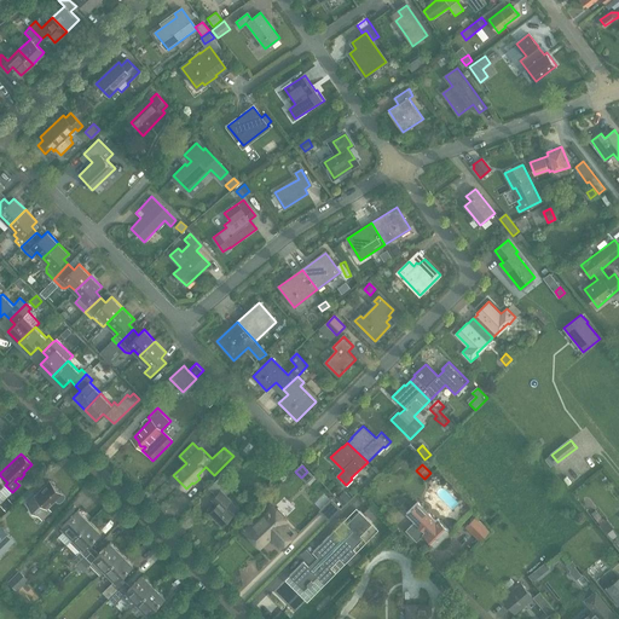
[(217,495),(213,499),(218,504),(209,513),(223,525),(239,508),(225,493),(233,485),(223,474),(210,487),(217,495)]
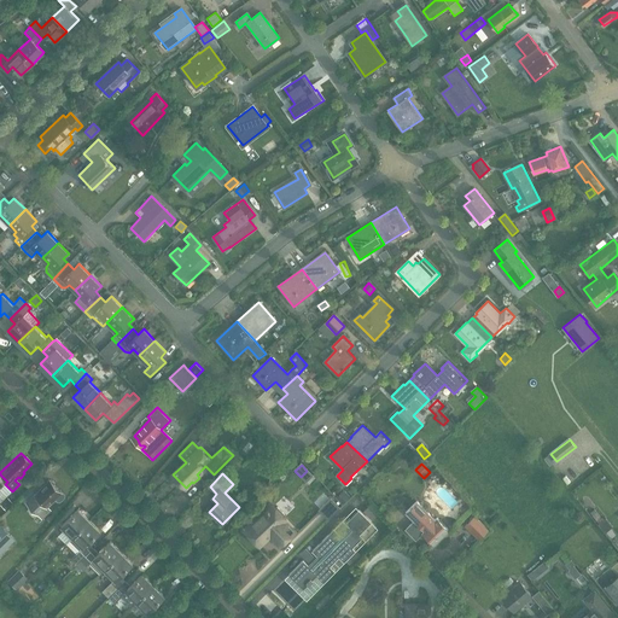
[(35,494),(27,502),(42,518),(51,511),(47,507),(54,499),(57,501),(59,502),(63,499),(63,496),(60,494),(60,493),(50,482),(35,495),(35,494)]
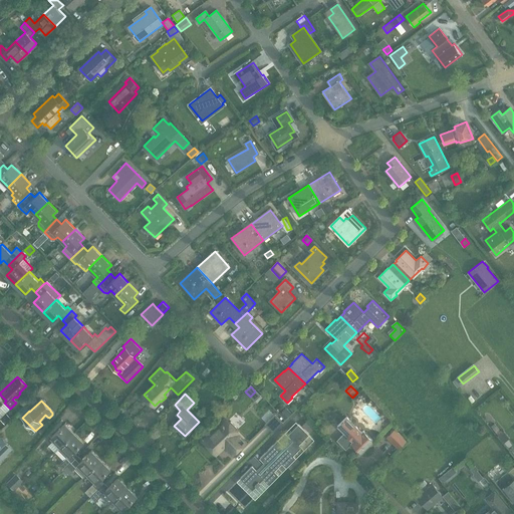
[(291,413),(286,408),(280,414),(285,420),(291,413)]
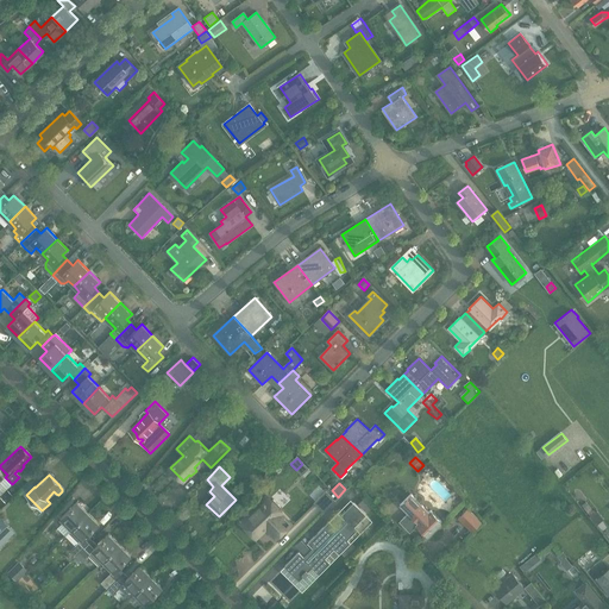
[(8,491),(1,498),(7,504),(14,497),(8,491)]
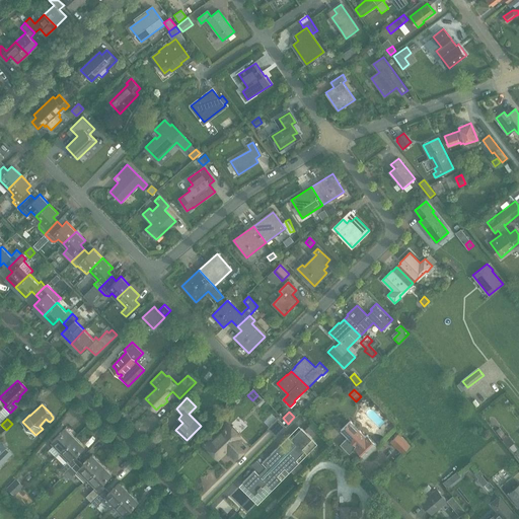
[(285,427),(278,420),(269,429),(276,436),(285,427)]
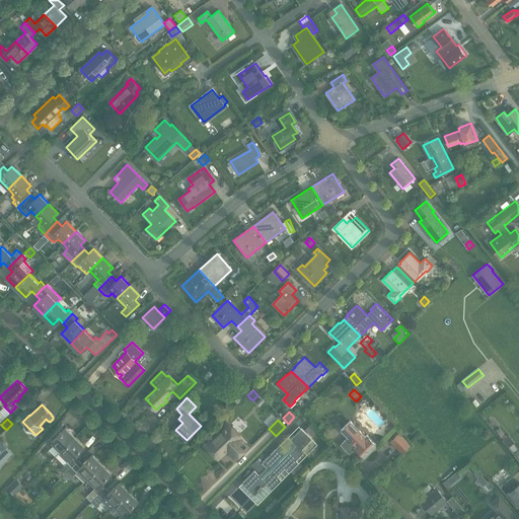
[(377,445),(367,435),(366,436),(351,421),(342,430),(348,437),(341,444),(350,453),(356,447),(366,457),(377,445)]
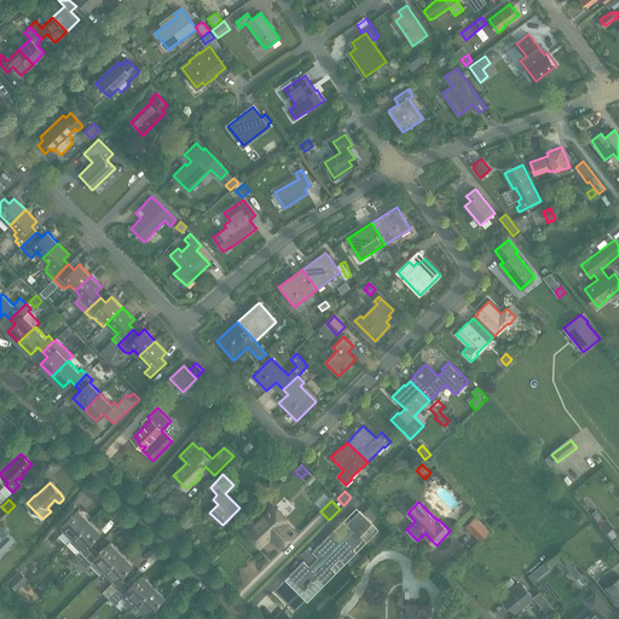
[(283,518),(285,515),(277,508),(276,509),(272,505),(246,532),(260,547),(271,537),(281,547),(295,532),(285,522),(287,520),(283,518)]
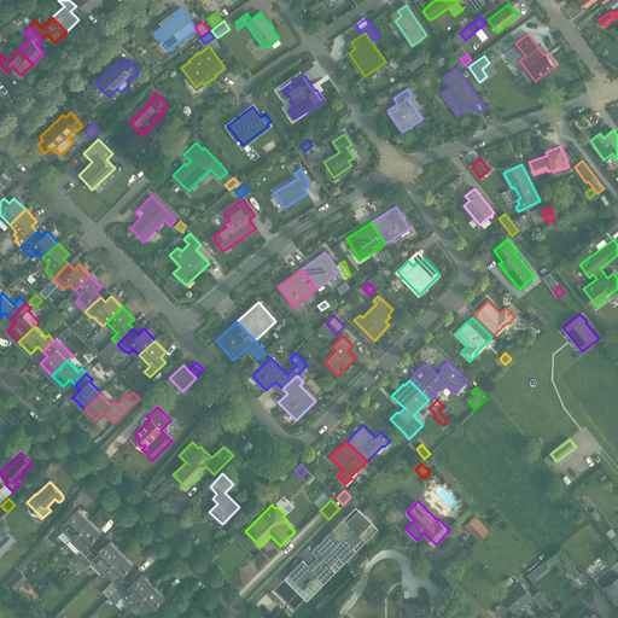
[(378,513),(369,505),(363,512),(372,519),(378,513)]
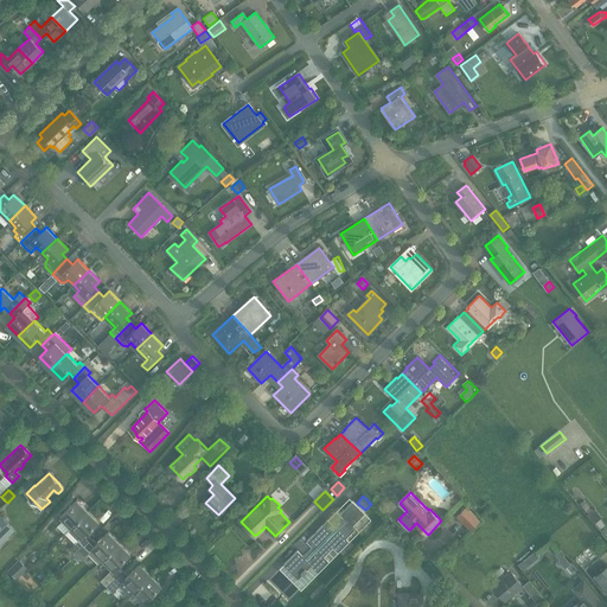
[(59,517),(71,528),(88,511),(77,500),(59,517)]
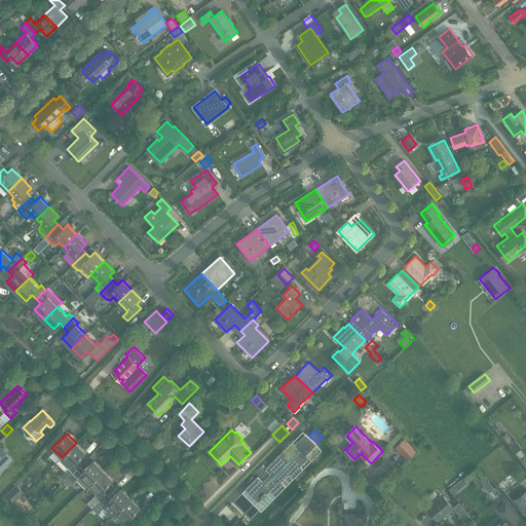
[(300,465),(308,457),(305,454),(315,444),(305,434),(295,445),(298,448),(290,456),(284,450),(266,468),(270,473),(262,481),(258,477),(246,489),(258,500),(262,497),(263,497),(266,494),(265,493),(269,489),(275,495),(285,486),(280,482),(289,474),(293,478),(302,468),(300,465)]
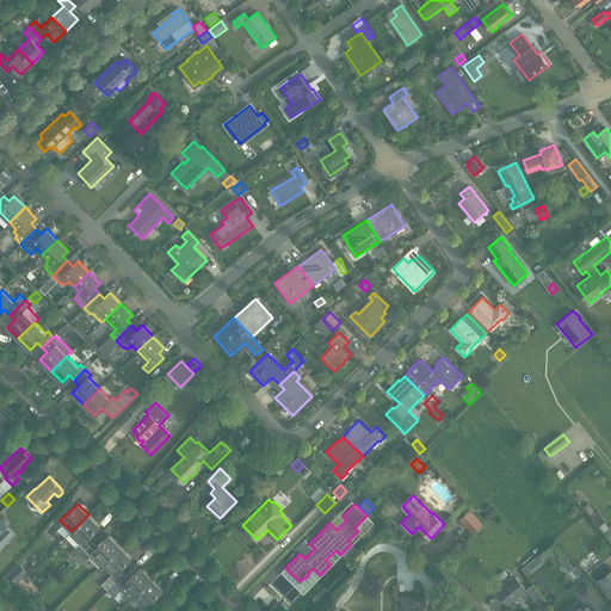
[(483,524),(469,510),(458,519),(474,534),(483,524)]
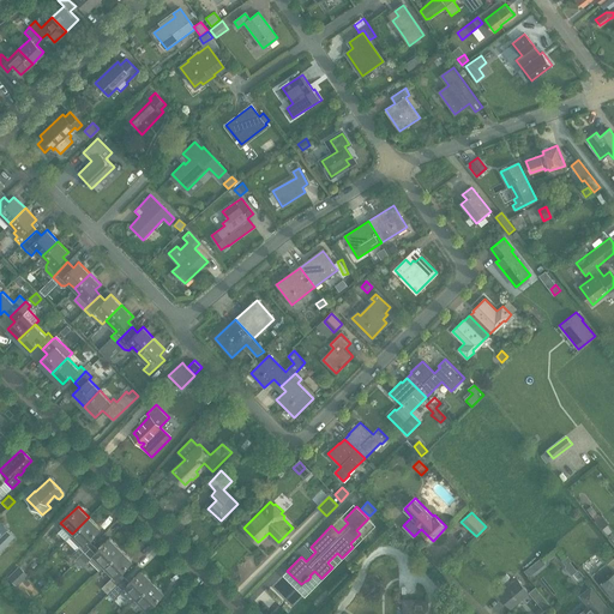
[(88,540),(100,528),(89,517),(72,534),(72,535),(67,540),(76,549),(70,554),(76,560),(92,545),(88,540)]
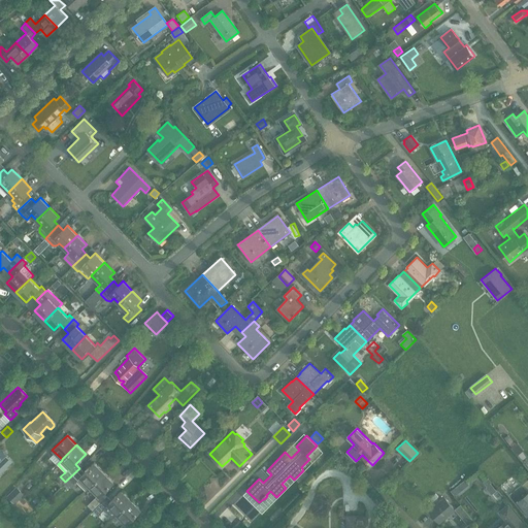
[(0,473),(12,462),(0,449),(0,473)]
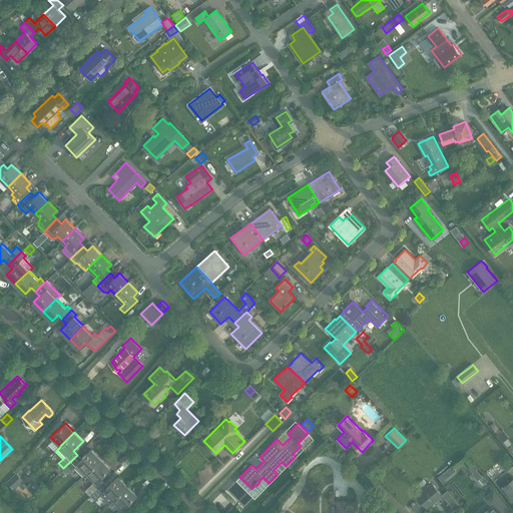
[(77,455),(63,468),(64,468),(68,473),(71,471),(74,468),(83,476),(86,473),(100,459),(91,450),(81,460),(77,455)]
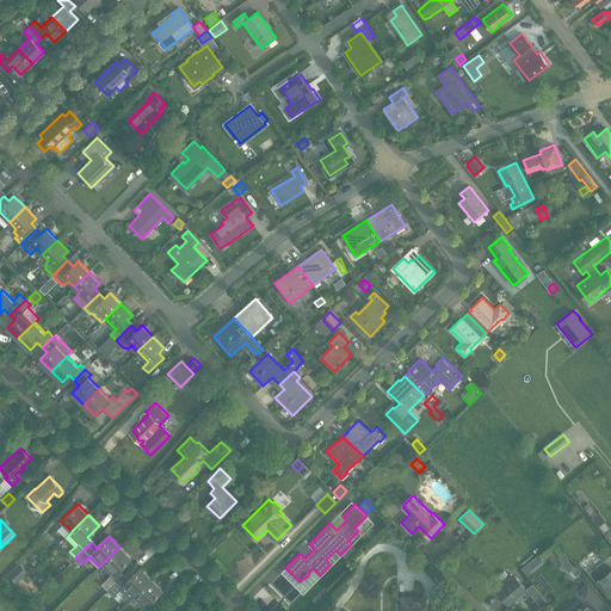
[(112,574),(102,584),(107,590),(123,574),(118,569),(130,559),(119,547),(103,563),(112,574)]
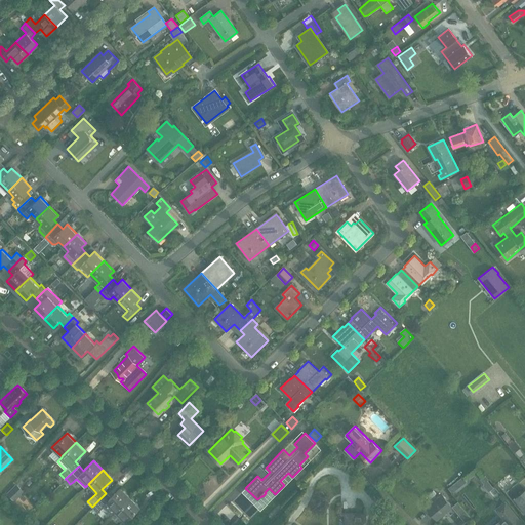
[(519,481),(506,492),(523,512),(524,510),(524,476),(519,482),(519,481)]
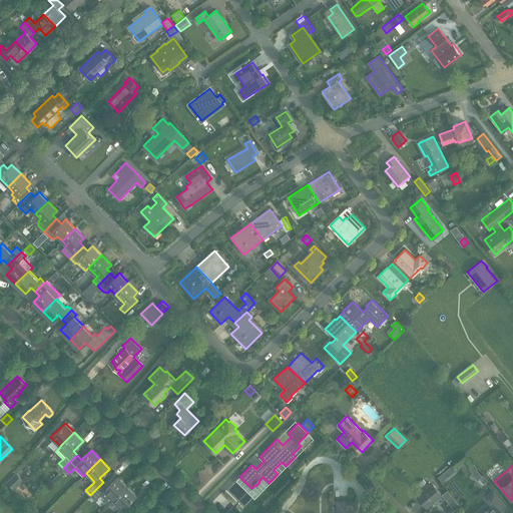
[(7,482),(14,490),(23,480),(16,473),(7,482)]
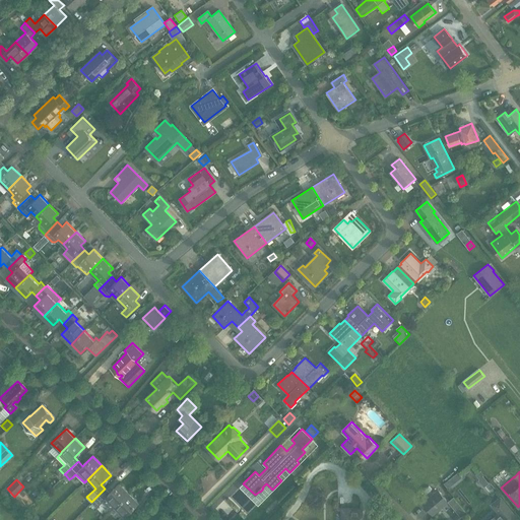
[(449,480),(444,483),(448,489),(453,484),(449,480)]
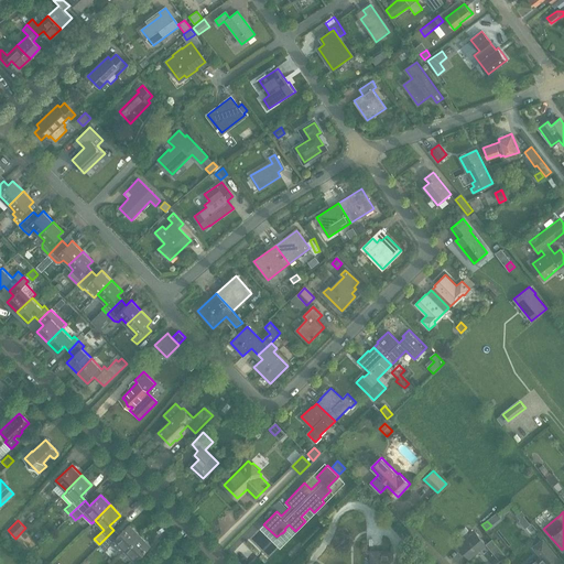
[(118,534),(114,530),(99,544),(104,550),(107,548),(111,543),(120,553),(123,550),(139,534),(129,524),(118,534)]
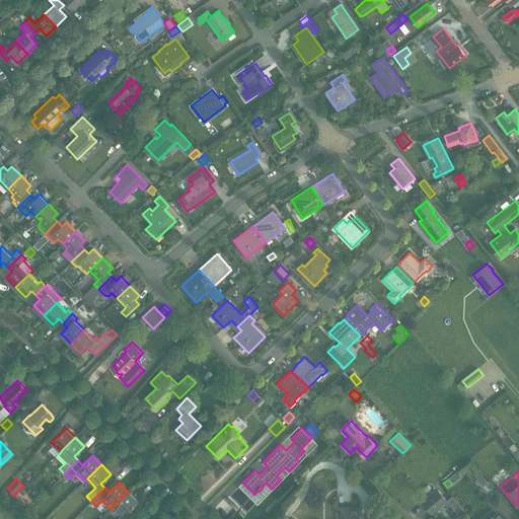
[(438,489),(423,501),(433,514),(448,501),(438,489)]
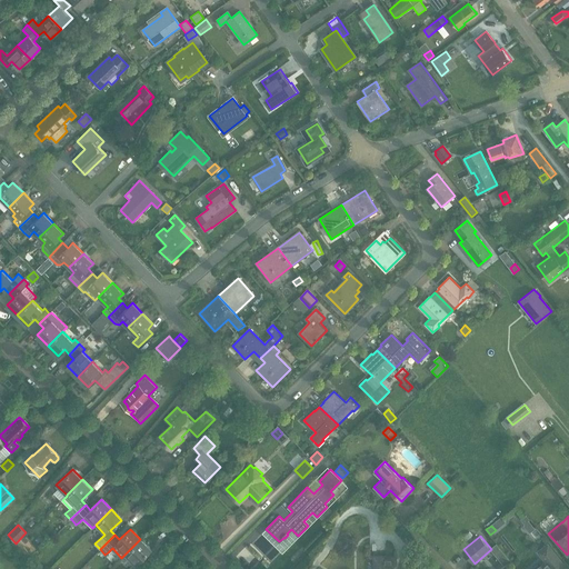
[(125,555),(133,563),(128,568),(140,568),(145,565),(140,560),(150,550),(140,539),(125,555)]
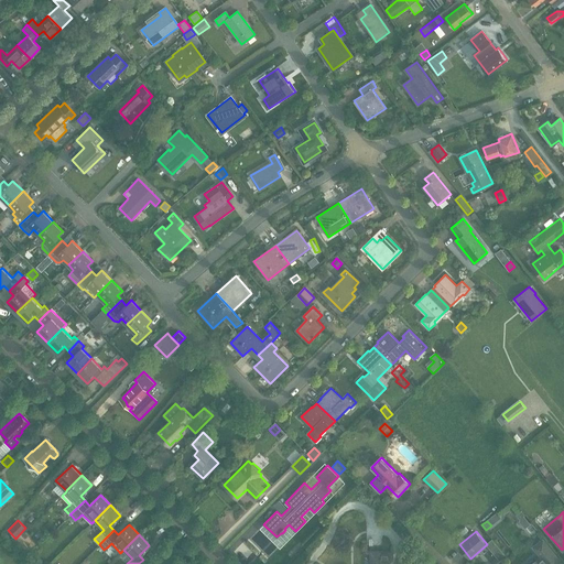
[(256,541),(269,555),(279,546),(274,541),(268,548),(259,538),(256,541)]
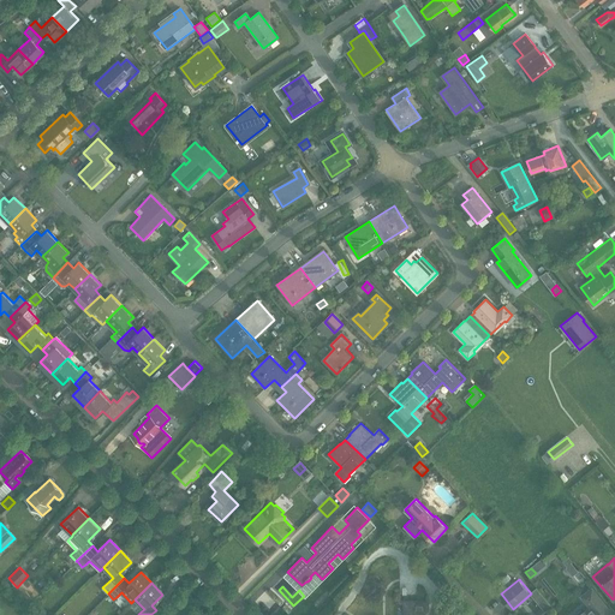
[(537,586),(531,592),(545,609),(551,604),(537,586)]
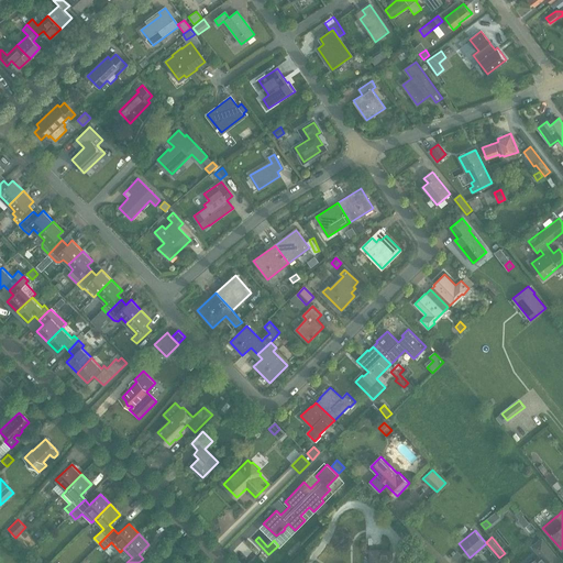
[(560,562),(561,562),(542,538),(532,545),(541,556),(533,562),(560,562)]
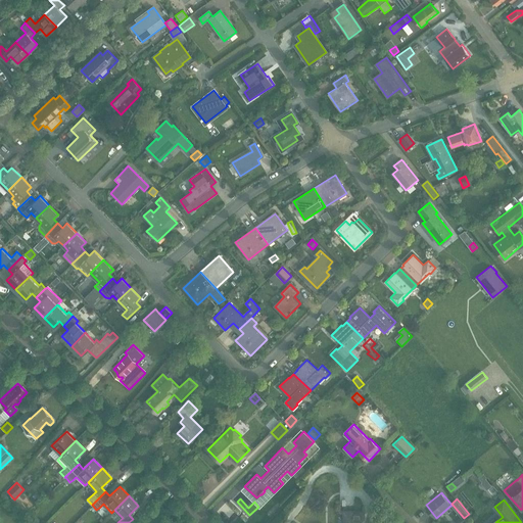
[(363,522),(364,512),(344,512),(343,522),(363,522)]
